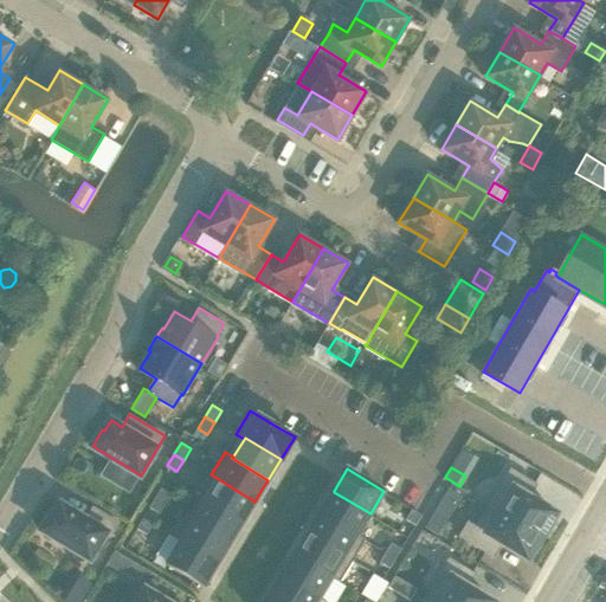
[(511,468),(490,504),(542,536),(556,513),(529,497),(537,484),(511,468)]
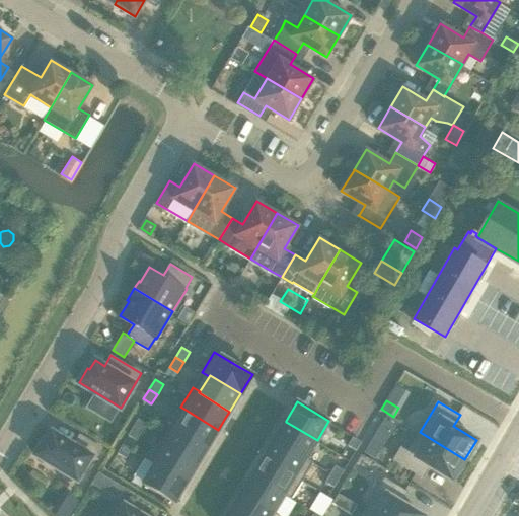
[(212,440),(218,430),(180,407),(170,424),(207,446),(208,447),(212,440)]
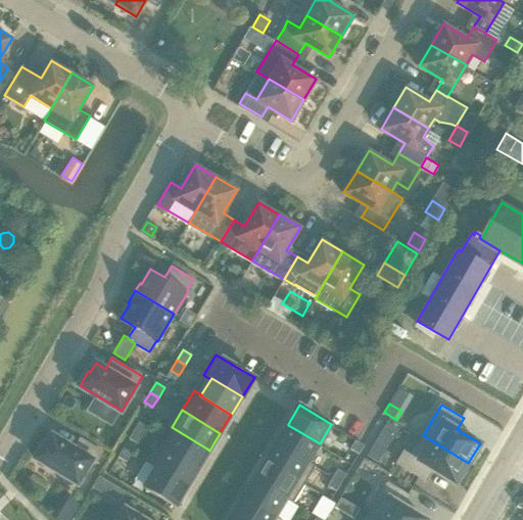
[(140,421),(135,429),(143,434),(148,426),(140,421)]
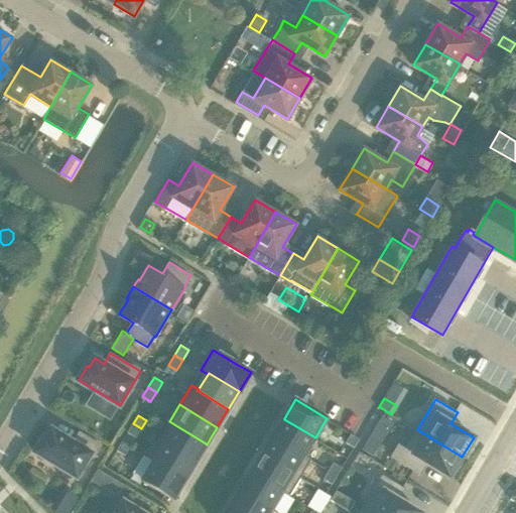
[(304,456),(304,455),(315,437),(284,419),(278,430),(274,436),(275,437),(304,456)]
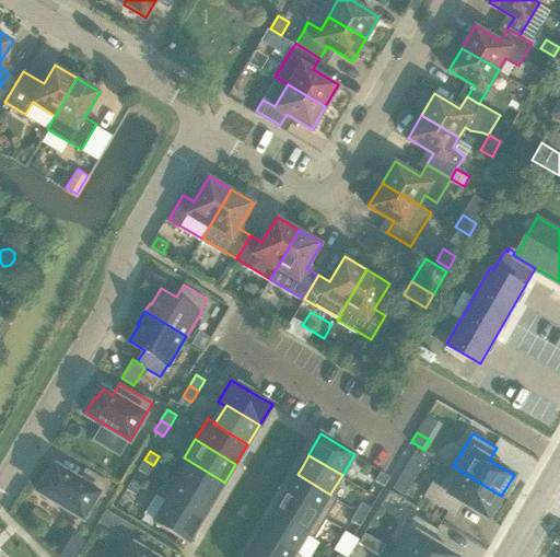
[(223,482),(184,457),(172,478),(178,483),(179,482),(213,501),(220,489),(223,484),(224,483),(223,482)]
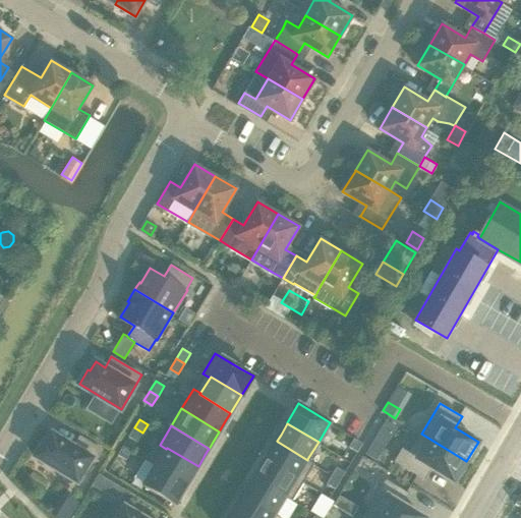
[(142,433),(134,427),(129,436),(137,441),(142,433)]
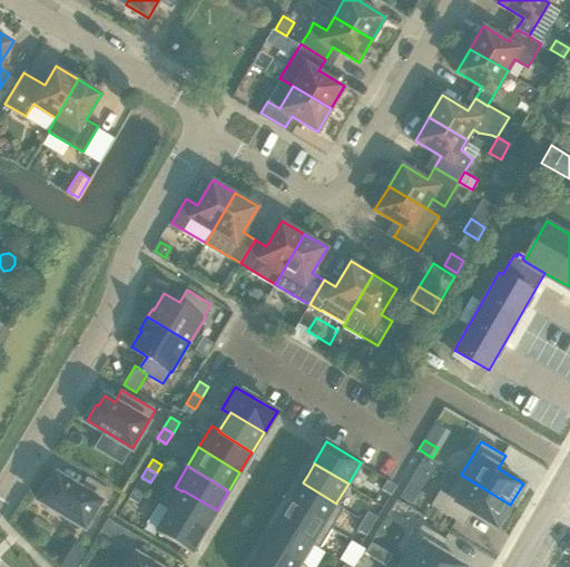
[(85,527),(100,502),(104,505),(112,491),(88,477),(80,489),(57,475),(51,485),(49,484),(39,499),(85,527)]
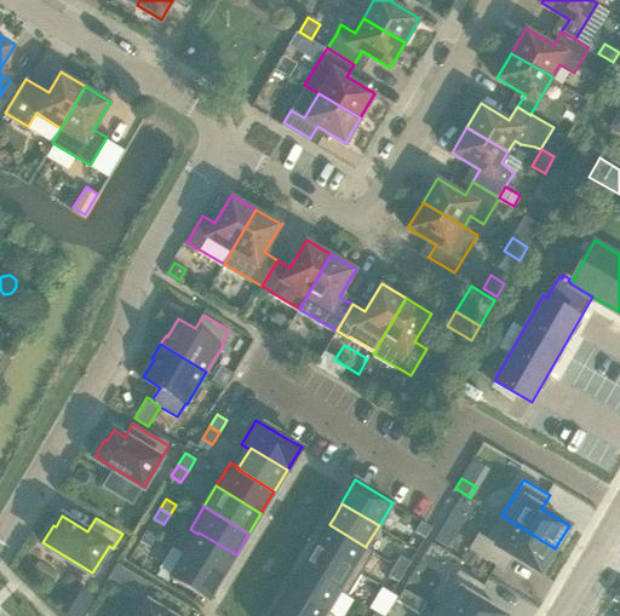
[(555,548),(501,516),(487,539),(478,534),(470,547),(505,568),(514,556),(540,571),(555,548)]
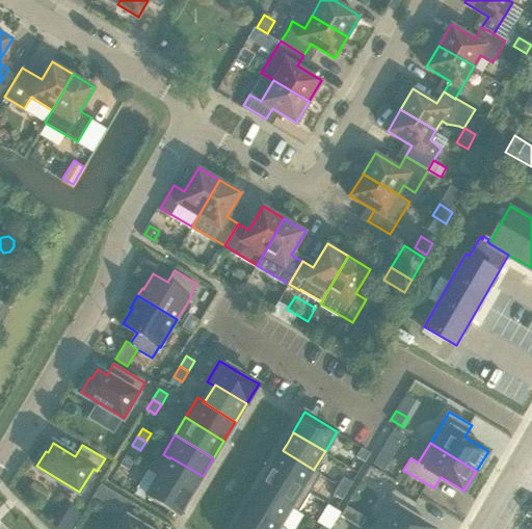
[(362,447),(356,455),(366,460),(371,452),(362,447)]
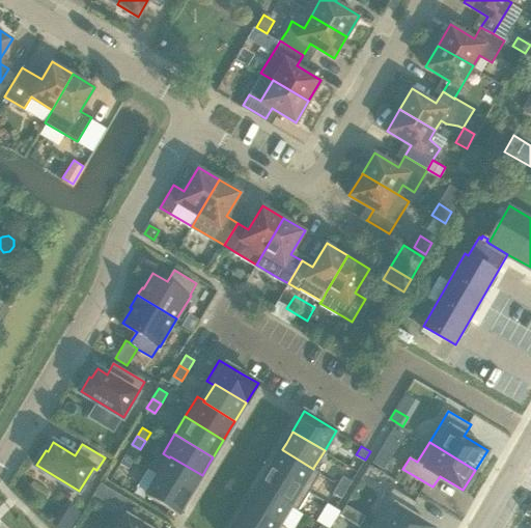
[(320,472),(313,468),(313,469),(283,450),(282,449),(278,456),(271,468),(309,491),(320,472)]
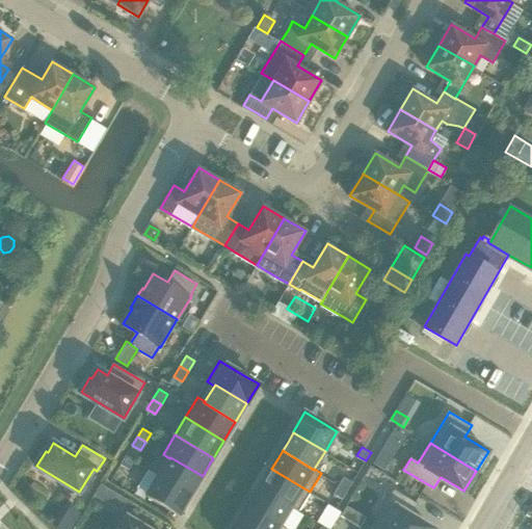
[(126,454),(121,464),(129,469),(134,459),(126,454)]
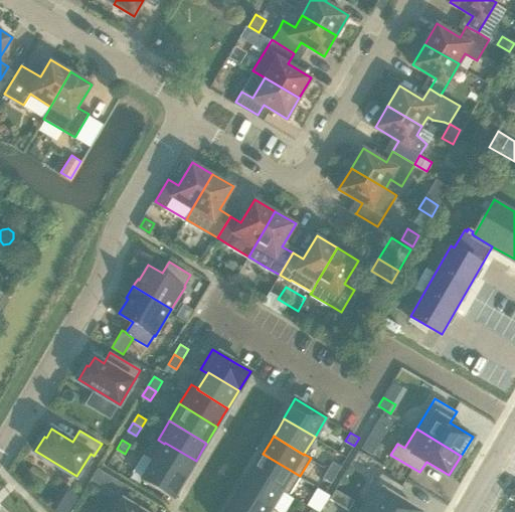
[(360,447),(372,454),(376,447),(364,440),(360,447)]
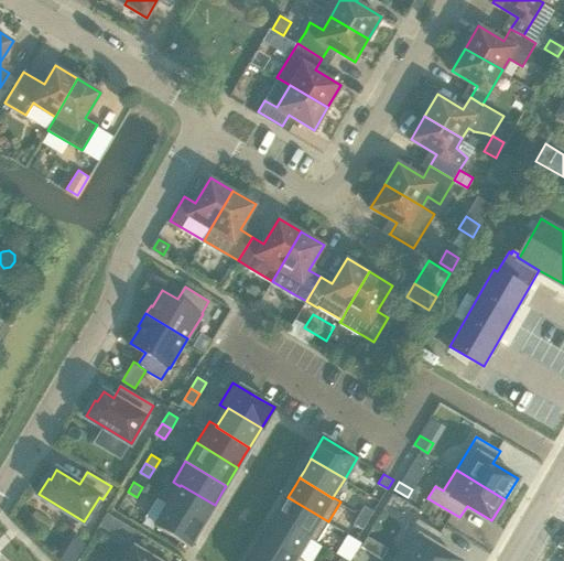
[(180,487),(170,504),(202,524),(203,525),(207,517),(213,507),(215,505),(181,485),(180,486),(180,487)]
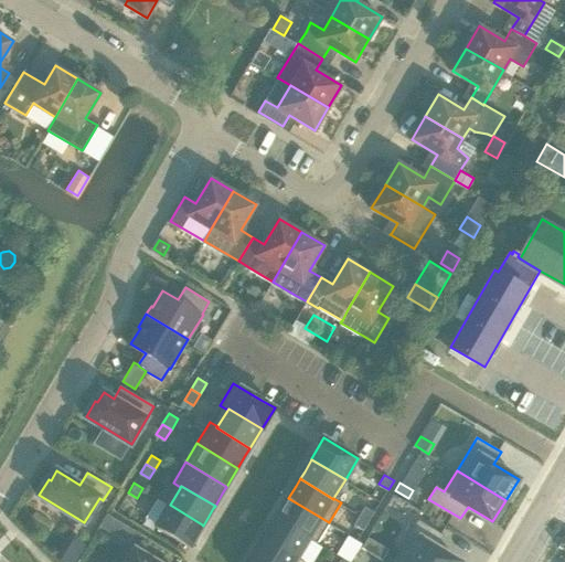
[(310,537),(318,542),(329,522),(288,498),(280,509),(276,517),(278,518),(310,537)]
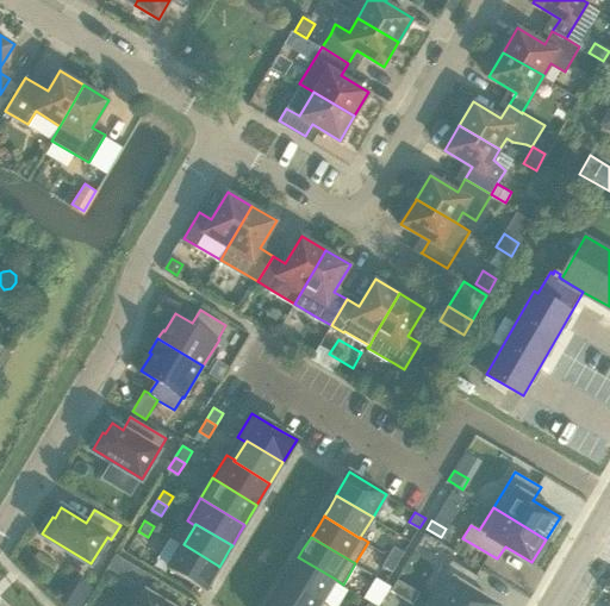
[(218,566),(184,544),(181,548),(169,567),(205,589),(215,574),(217,570),(219,567),(218,566)]
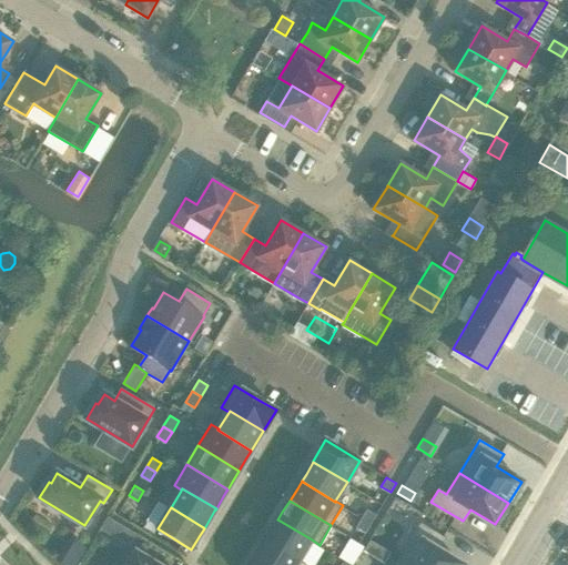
[(362,517),(372,523),(376,514),(367,508),(362,517)]
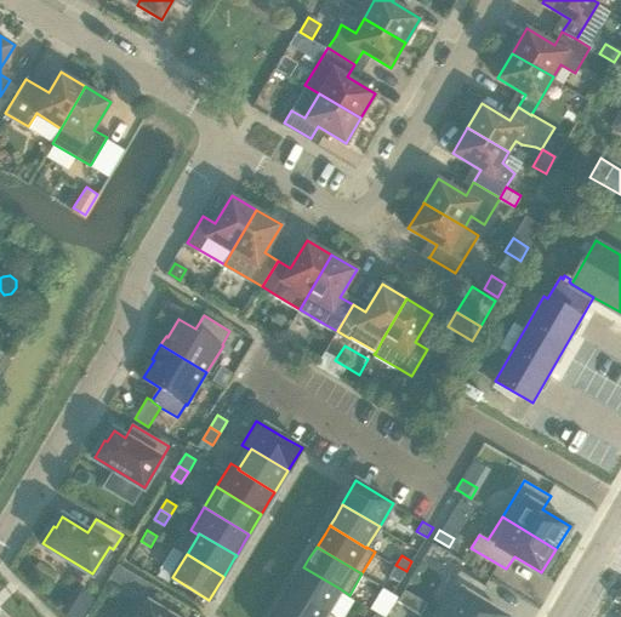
[(131,572),(119,564),(112,577),(124,584),(131,572)]
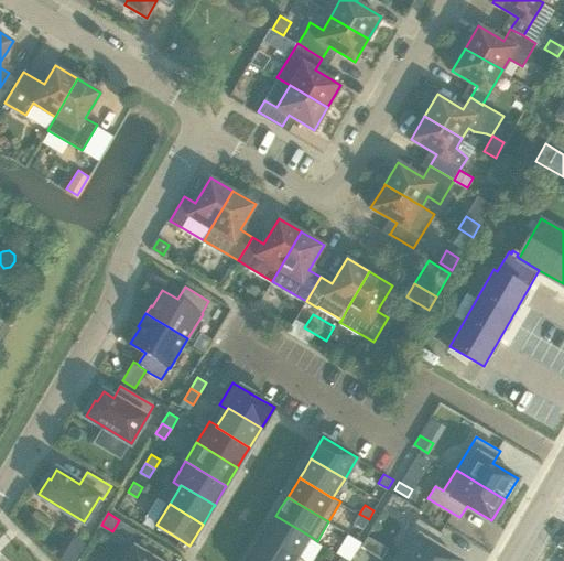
[(364,528),(369,519),(359,514),(354,522),(364,528)]
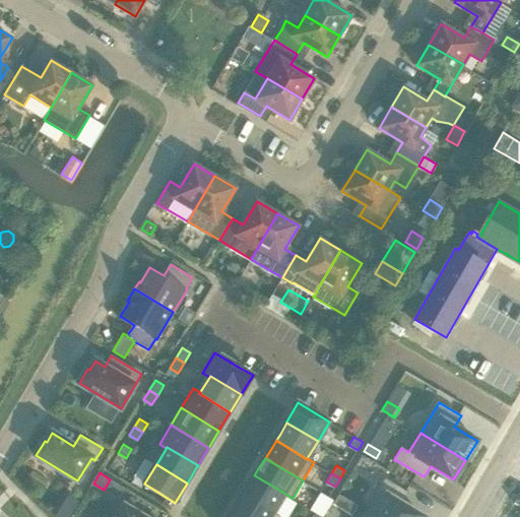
[(274,512),(285,494),(256,476),(252,482),(250,482),(244,493),(274,512)]
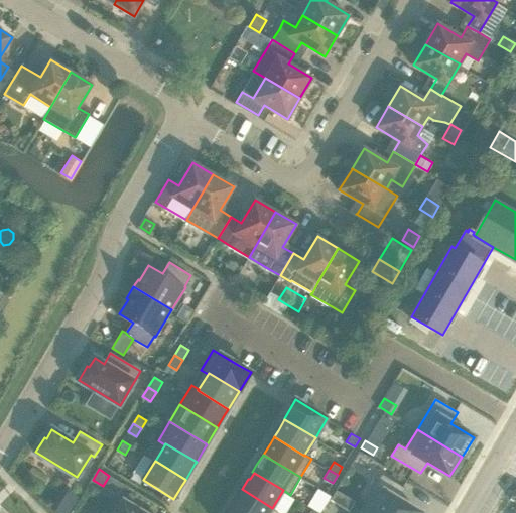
[(364,506),(375,512),(420,512),(398,499),(404,488),(383,475),(364,506)]
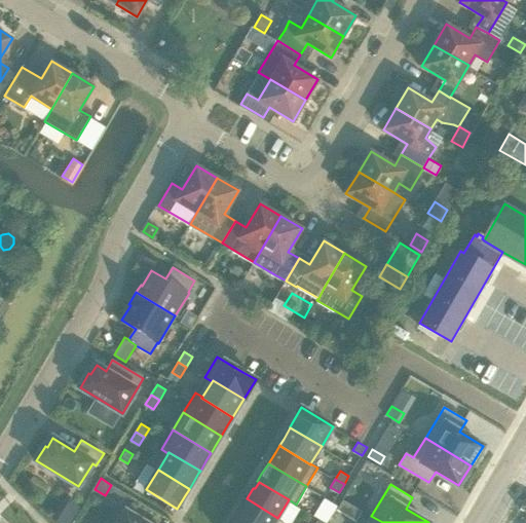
[(246,522),(274,522),(277,518),(247,498),(239,510),(240,511),(236,518),(246,522)]
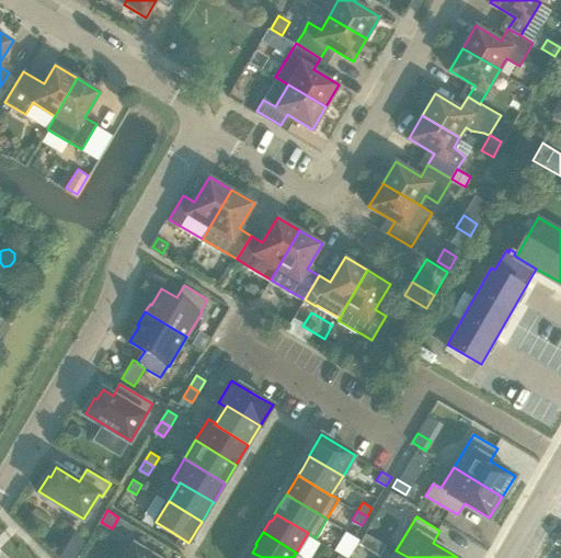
[(162,557),(161,557),(160,557),(155,557),(132,544),(122,557),(162,557)]
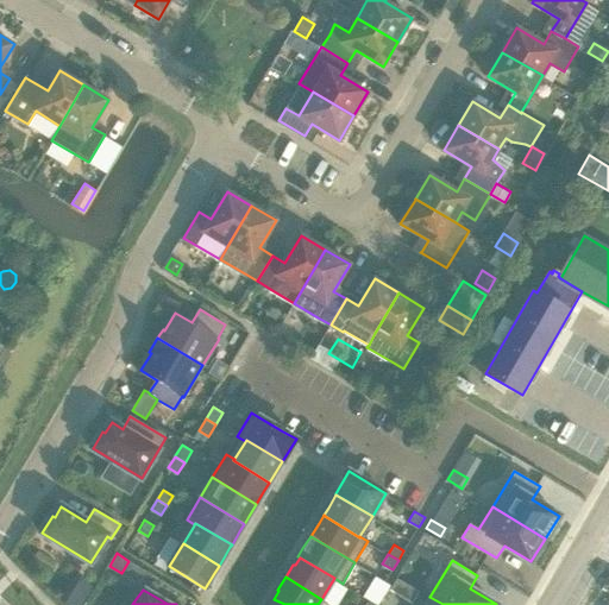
[(375,590),(369,599),(378,604),(385,596),(375,590)]
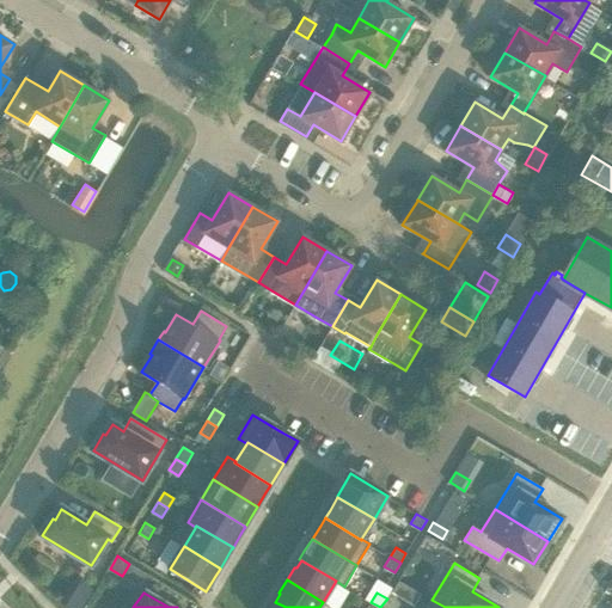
[(71,596),(66,606),(69,607),(80,607),(84,605),(71,596)]
